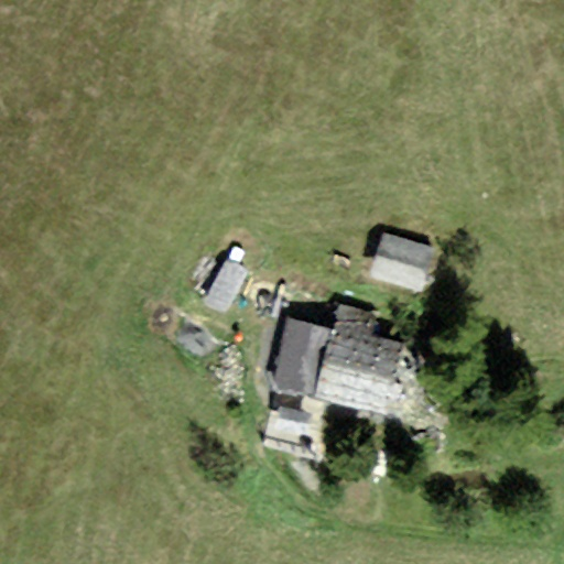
[(379,235),(367,280),(422,294),(434,248),(379,235)]
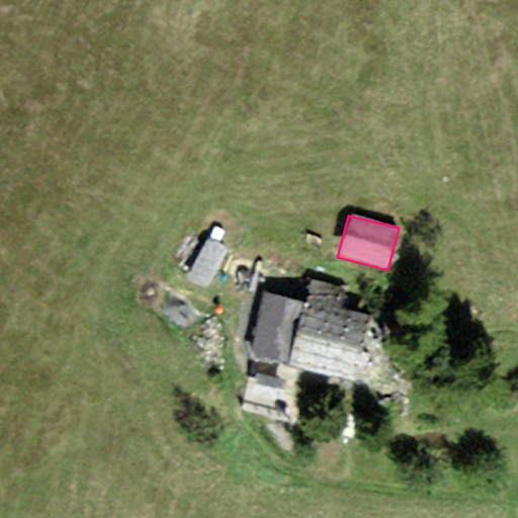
[(208,287),(227,253),(206,243),(188,277),(208,287)]
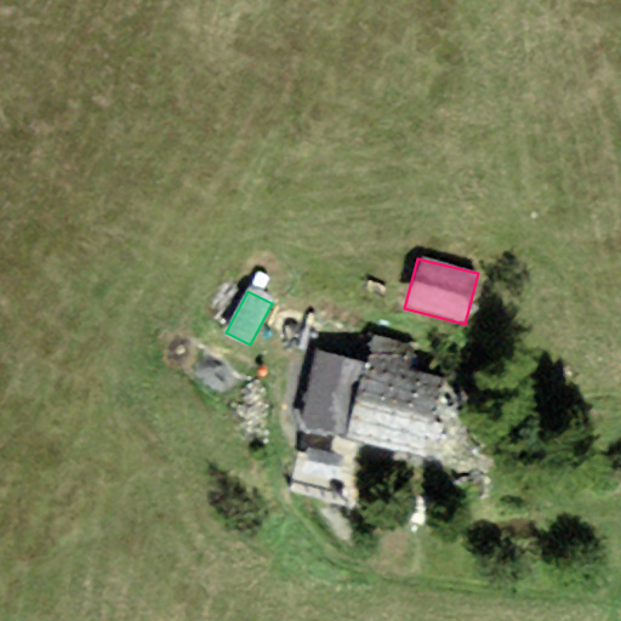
[(368,365),(404,375),(411,346),(375,336),(368,365)]
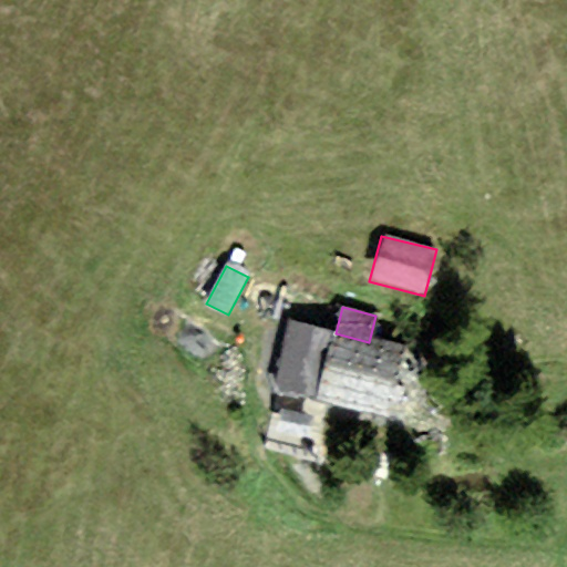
[(336,333),(287,321),(270,389),(387,418),(403,350),(369,342),(336,333)]
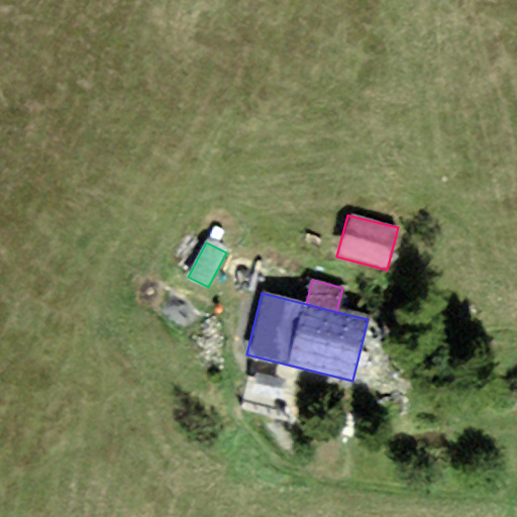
[(287,384),(248,373),(241,398),(280,409),(287,384)]
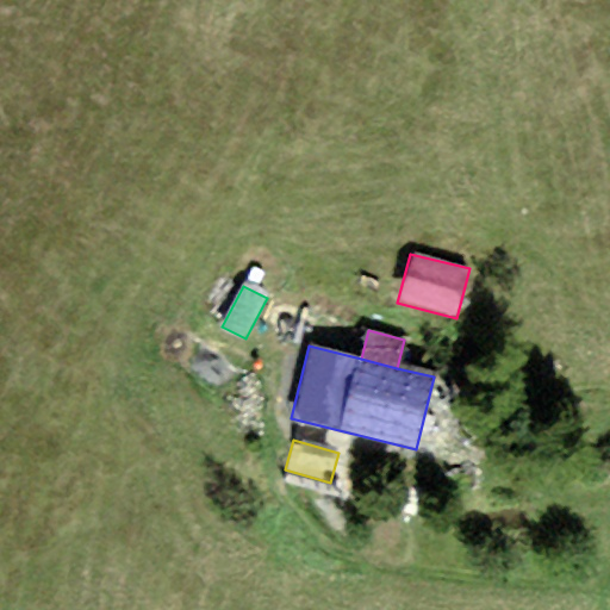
All buildings are outlined.
